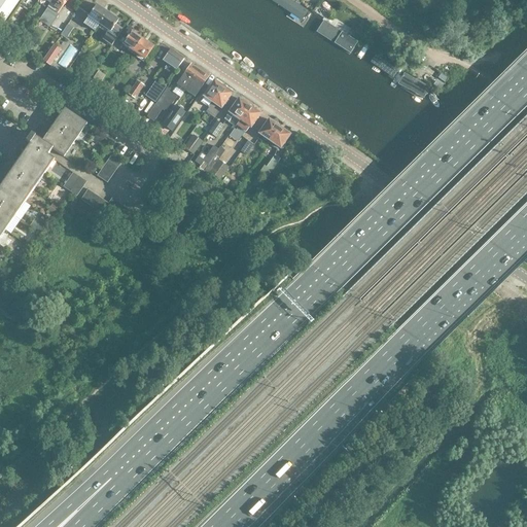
[(20,0),(0,0),(0,25),(2,26),(20,0)]
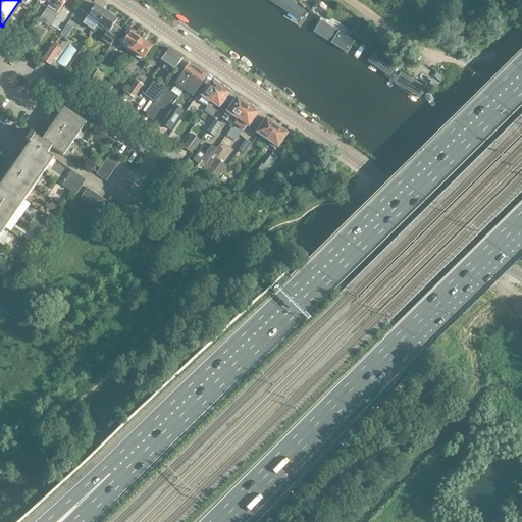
[(66,0),(52,0),(50,4),(39,20),(48,27),(57,13),(62,5),(63,5),(66,0)]
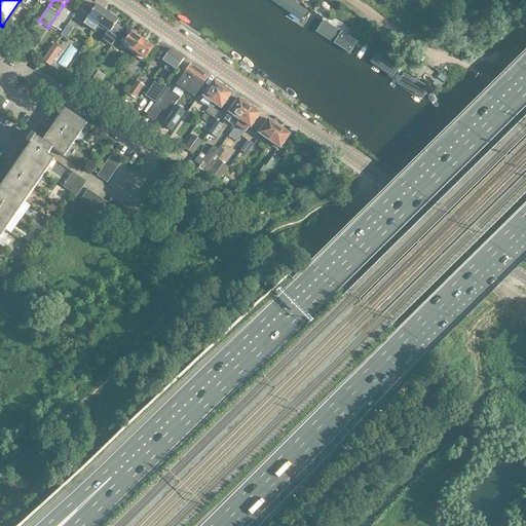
[(289,0),(270,0),(301,21),(307,11),(289,0)]
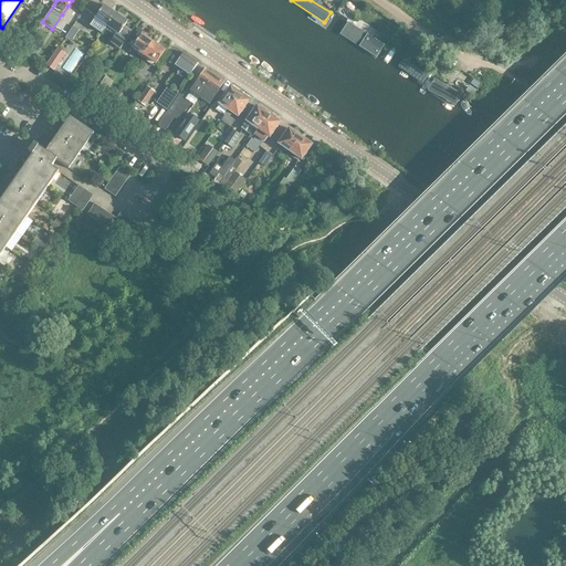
[(95,18),(108,27),(117,14),(104,6),(95,18)]
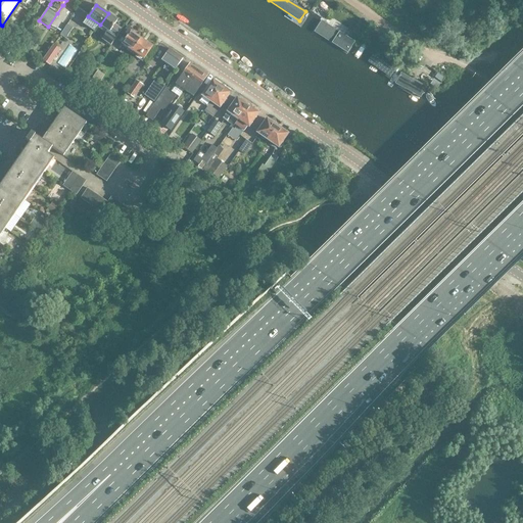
[(121,26),(123,22),(119,19),(117,20),(108,13),(100,25),(109,32),(104,39),(112,44),(124,28),(121,26)]
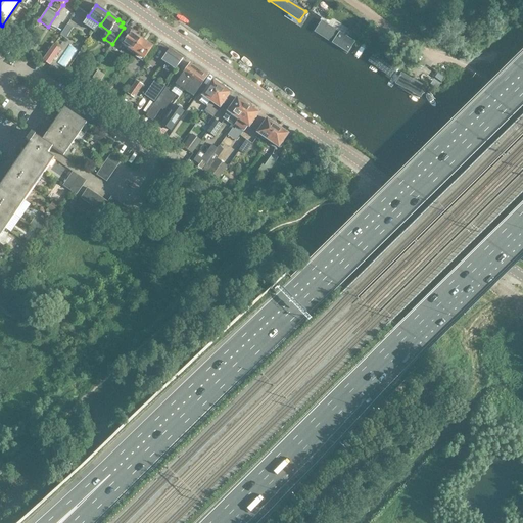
[(354,42),(322,20),(315,32),(347,53),(354,42)]
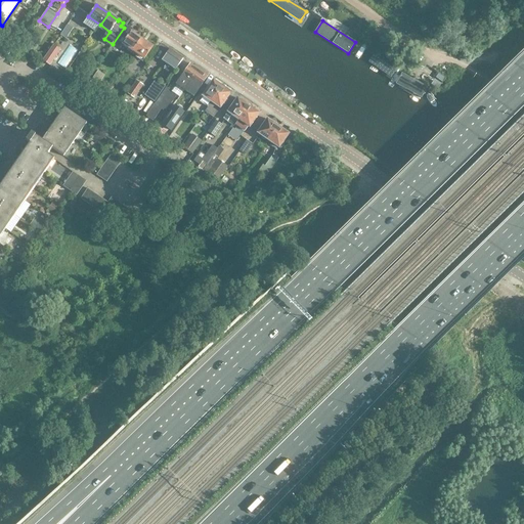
[(66,39),(73,28),(68,25),(60,36),(66,39)]
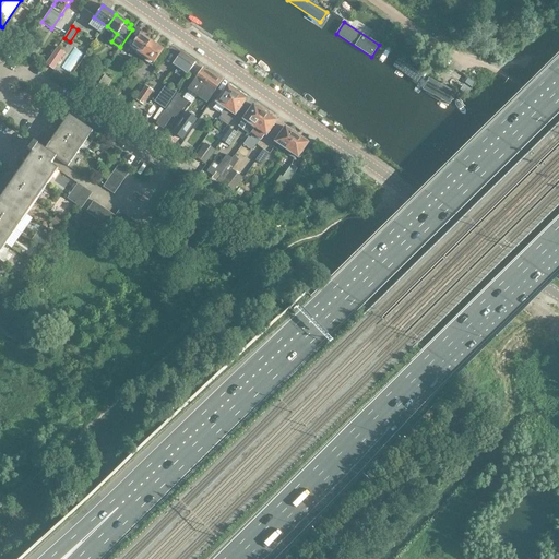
[(142,32),(137,28),(127,43),(131,46),(131,47),(143,56),(152,42),(140,34),(142,32)]
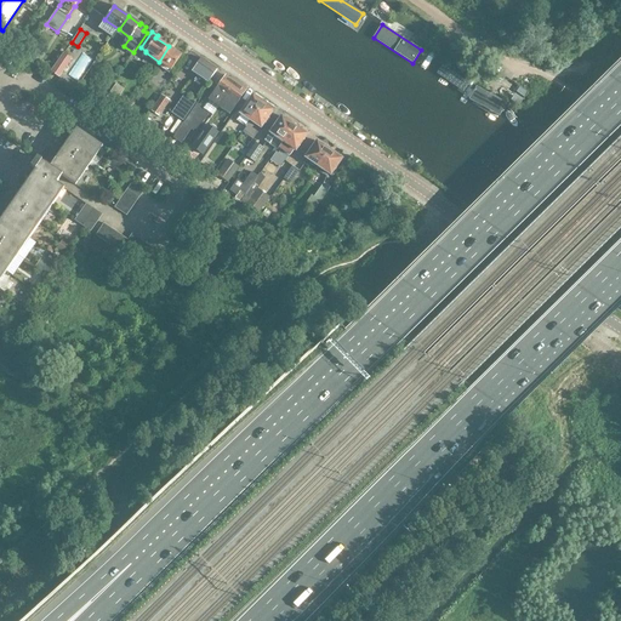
[(182,56),(169,46),(159,62),(171,70),(182,56)]
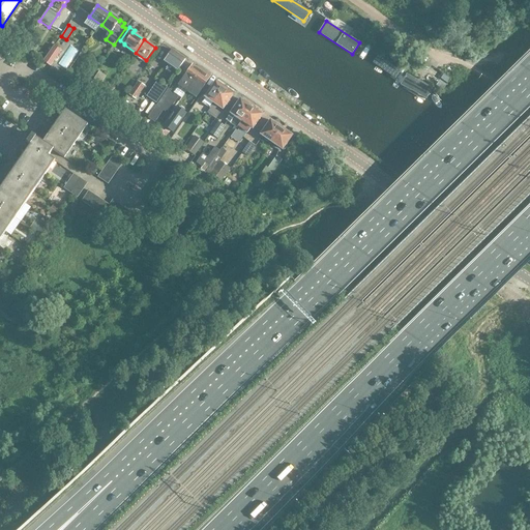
[(52,65),(62,49),(55,43),(45,60),(52,65)]
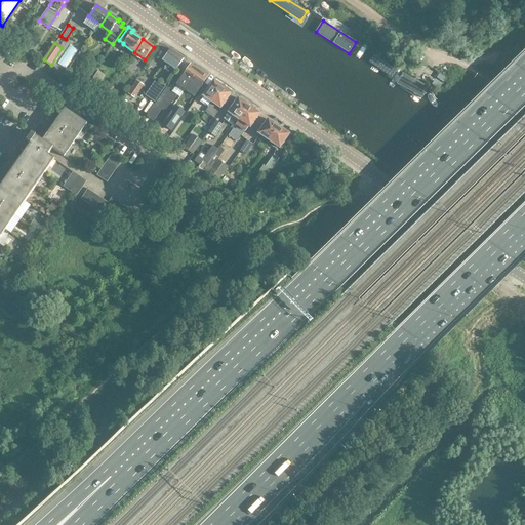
[(69,43),(59,64),(69,68),(79,48),(69,43)]
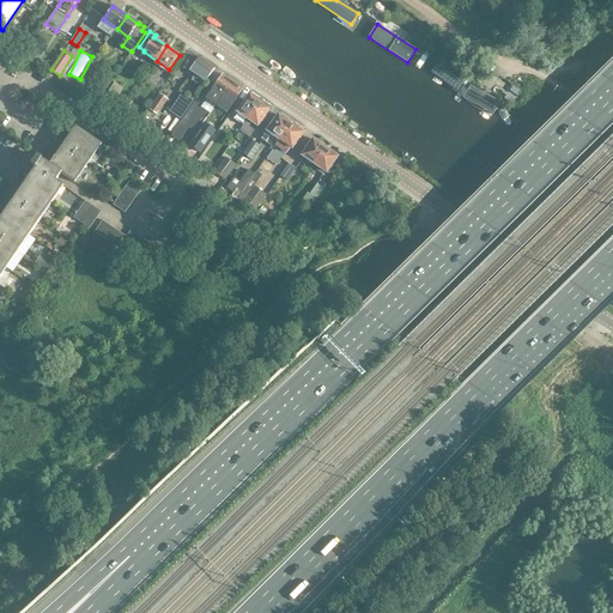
[(189,71),(195,76),(192,79),(199,84),(201,80),(205,83),(214,70),(199,58),(189,71)]
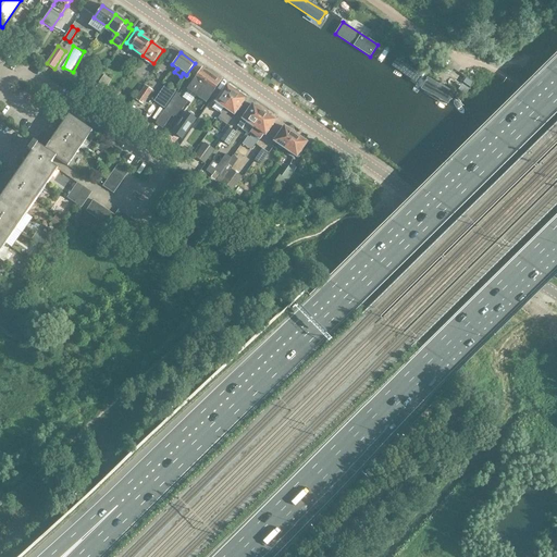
[(417,72),(397,59),(392,65),(411,79),(410,81),(415,85),(422,74),(418,71),(417,72)]
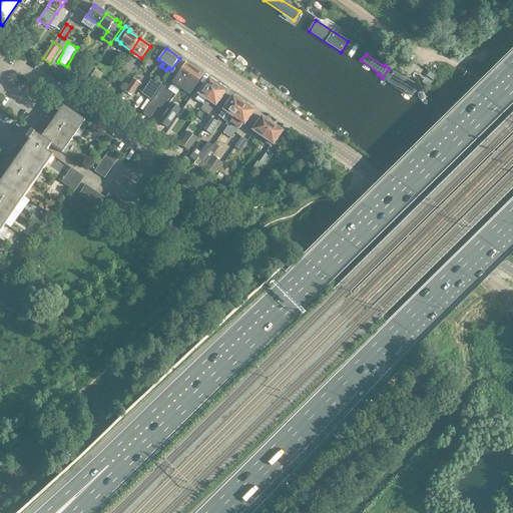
[(186,63),(172,83),(180,88),(194,68),(186,63)]
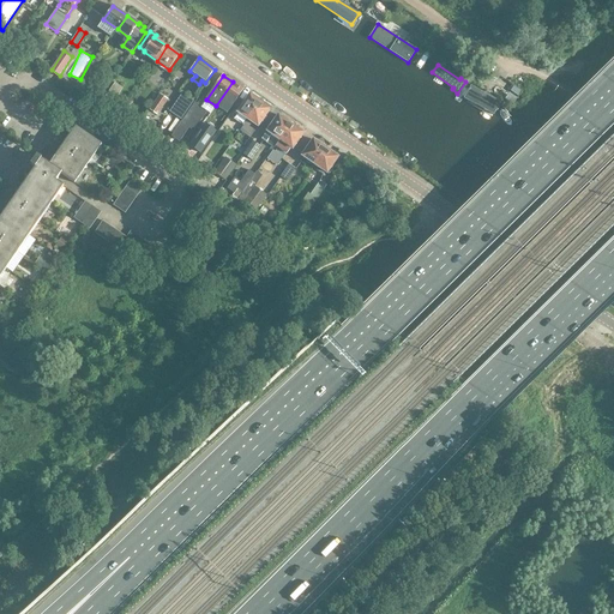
[(233,82),(216,106),(226,113),(242,89),(233,82)]
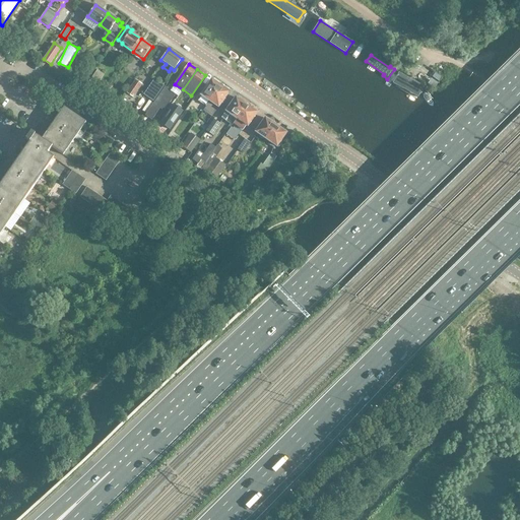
[(92,91),(100,81),(104,75),(98,70),(85,87),(92,91)]
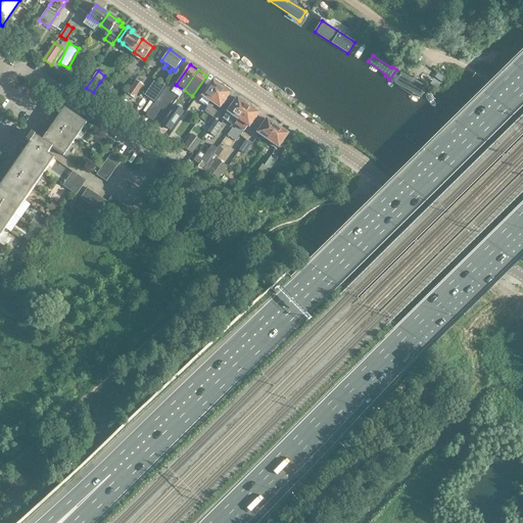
[(426,87),(401,73),(395,84),(420,98),(426,87)]
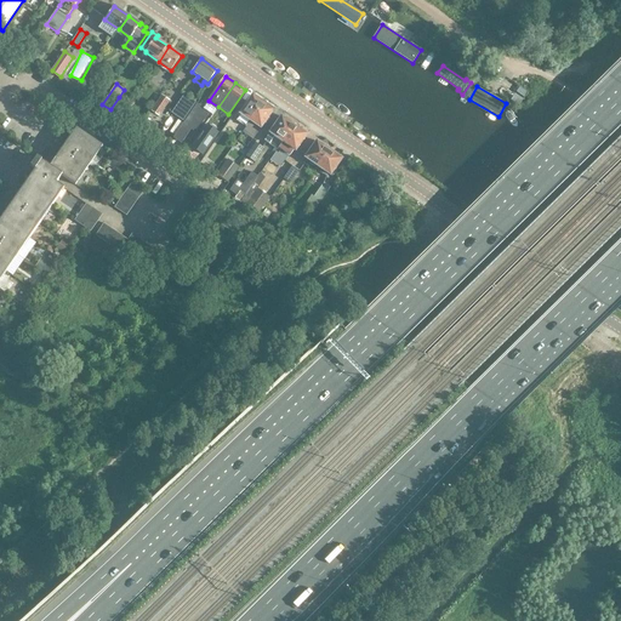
[(265,101),(254,93),(239,114),(251,121),(265,101)]
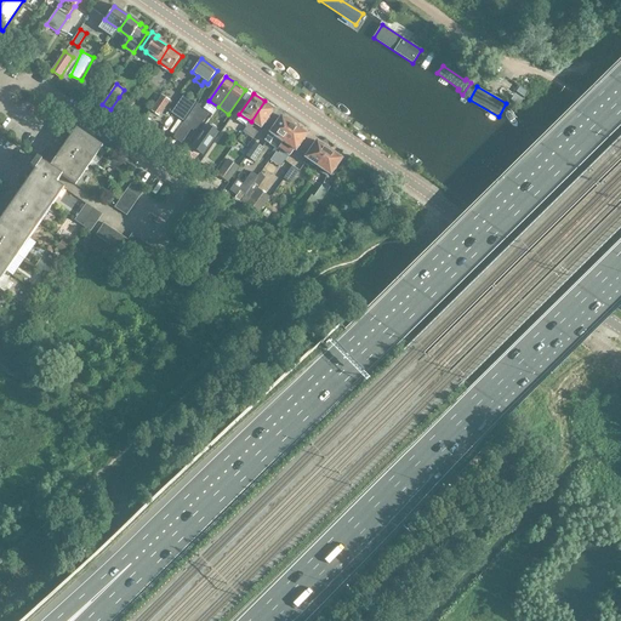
[(160,115),(171,101),(164,95),(153,109),(160,115)]
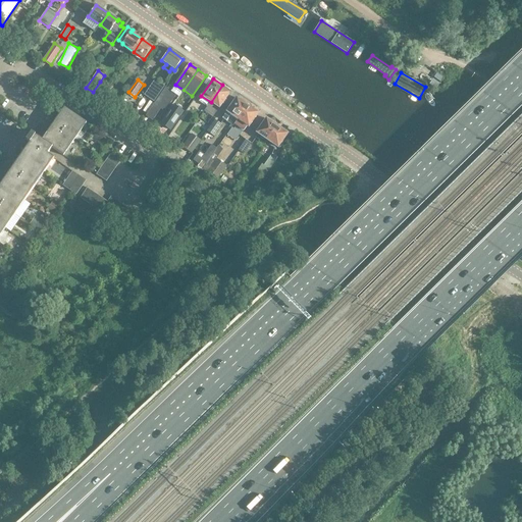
[(164,87),(155,81),(145,95),(154,102),(164,87)]
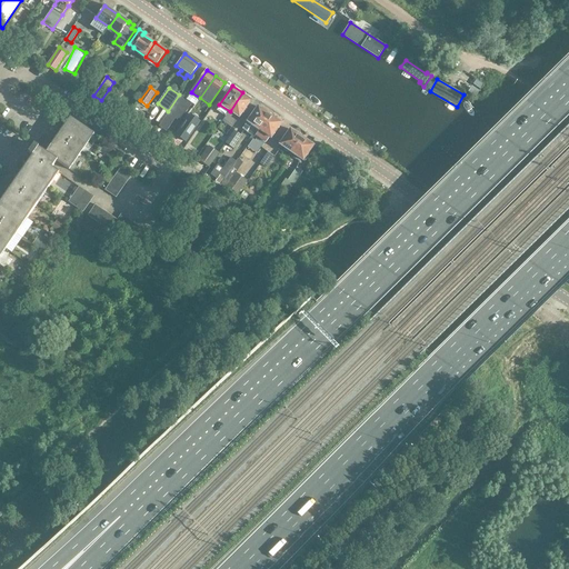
[(252,99),(242,92),(230,111),(240,118),(252,99)]
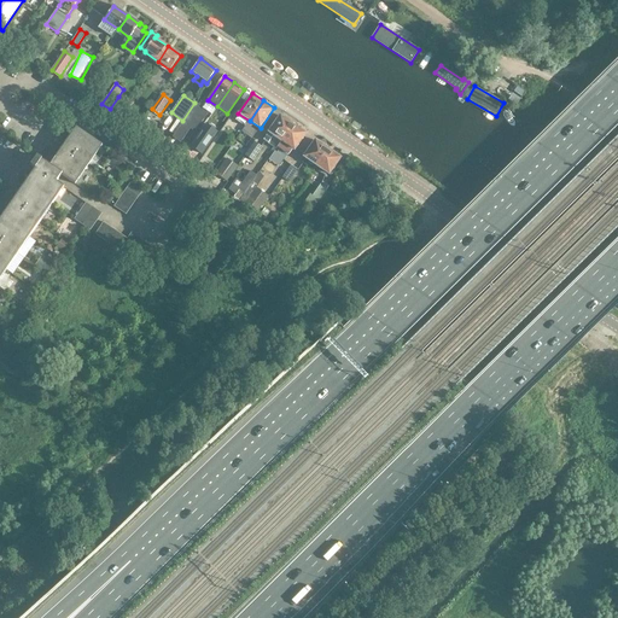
[(184,123),(196,132),(209,112),(197,104),(184,123)]
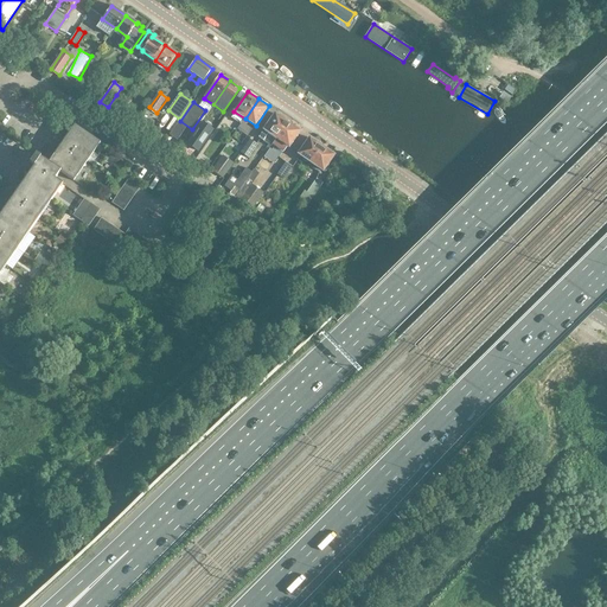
[(275,114),(263,131),(259,138),(272,146),(273,145),(287,123),(275,114)]
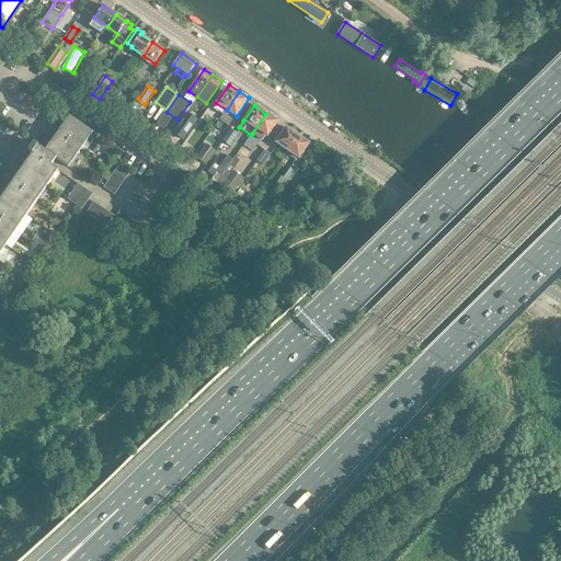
[(231,123),(232,115),(224,114),(222,122),(231,123)]
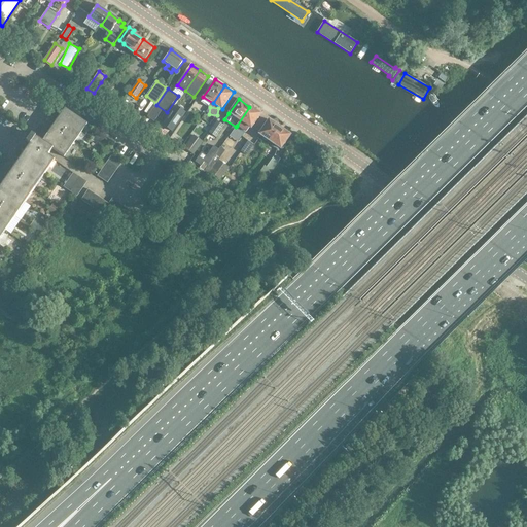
[(260,114),(249,107),(237,126),(246,132),(249,128),(250,129),(260,114)]
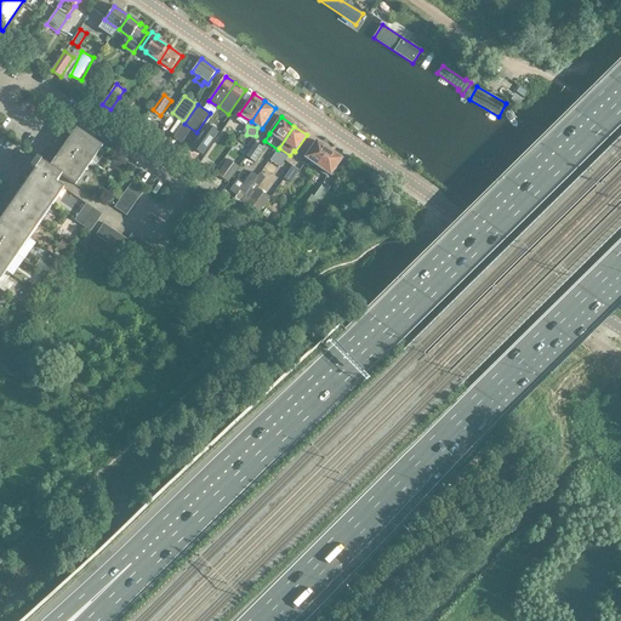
[(38,172),(0,227),(0,366),(13,376),(18,369),(26,374),(29,369),(22,364),(27,358),(0,339),(0,278),(63,188),(56,183),(62,176),(74,183),(101,144),(79,129),(52,167),(38,158),(32,167),(38,172)]
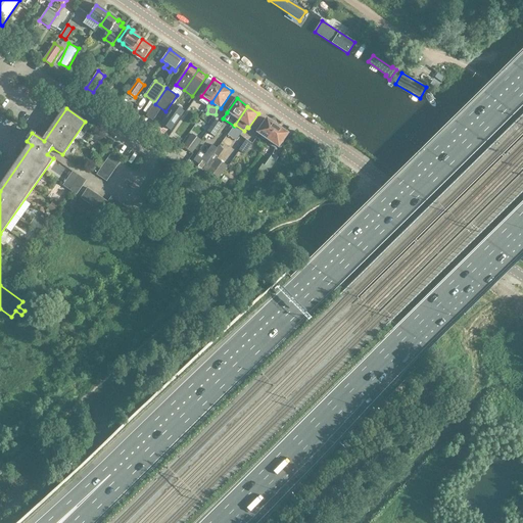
[(173,112),(165,124),(172,128),(179,117),(173,112)]
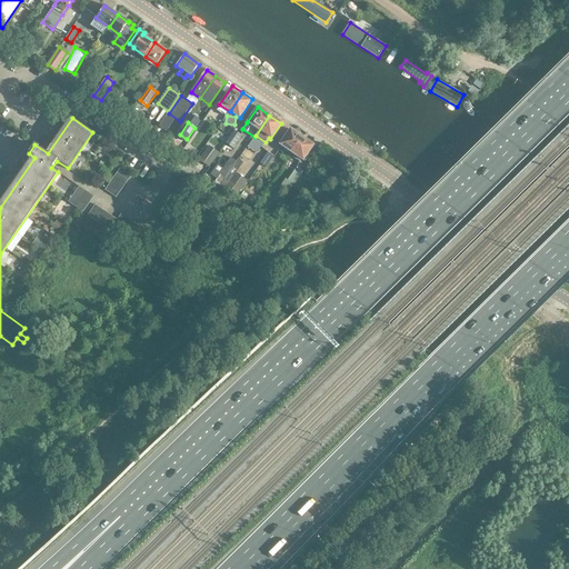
[(279,146),(281,147),(279,150),(287,157),(290,152),(291,153),(302,138),(290,130),(279,146)]
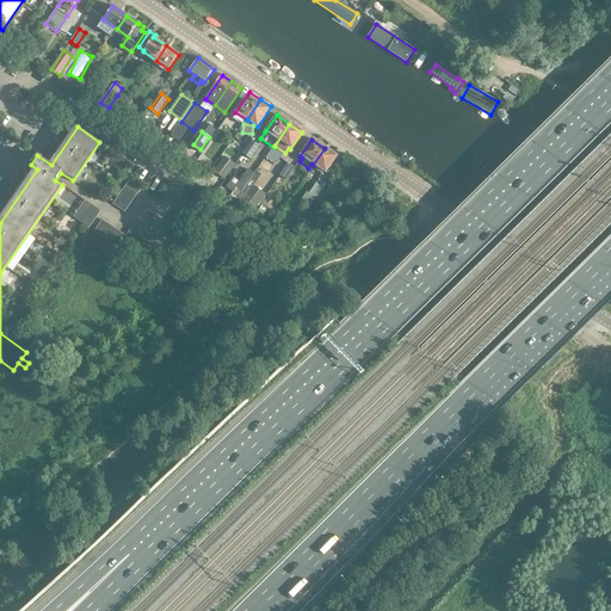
[(250,160),(260,146),(252,141),(242,154),(250,160)]
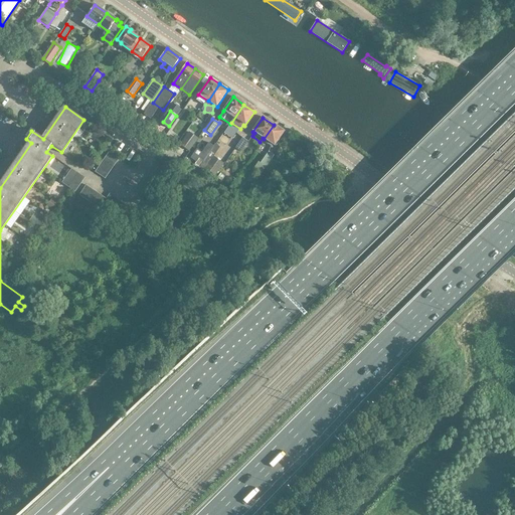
[(229,125),(225,134),(235,137),(238,128),(229,125)]
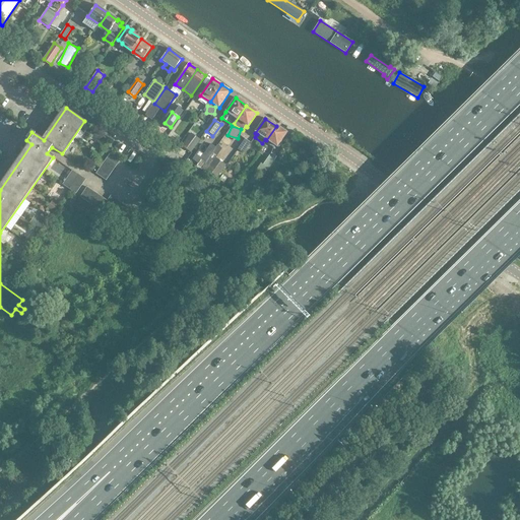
[(286,133),(276,126),(266,140),(268,141),(266,143),(273,148),(274,146),(276,147),(286,133)]
